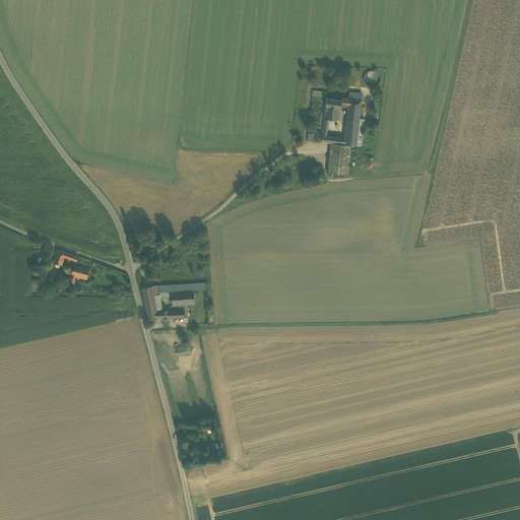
[(364,79),(364,83),(366,85),(369,87),(372,88),(376,87),(378,85),(380,82),(380,79),(380,76),(378,73),(375,71),(372,71),(369,71),(366,73),(364,76),(364,79)]
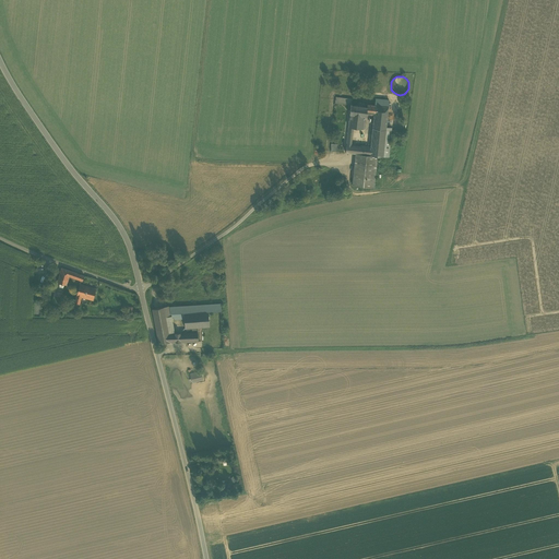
[(372,98),(372,105),(364,105),(364,106),(364,113),(371,114),(368,146),(353,145),(348,144),(347,152),(352,153),(353,153),(349,185),(371,187),(375,155),(385,156),(389,130),(383,129),(385,107),(387,100),(372,98)]
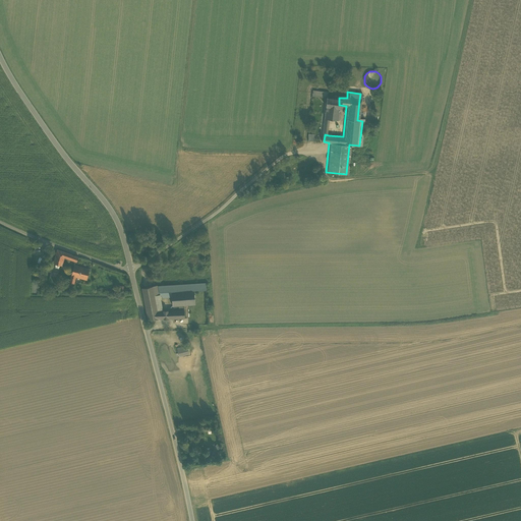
[(337,108),(338,108),(339,105),(339,99),(324,97),(323,107),(337,108)]
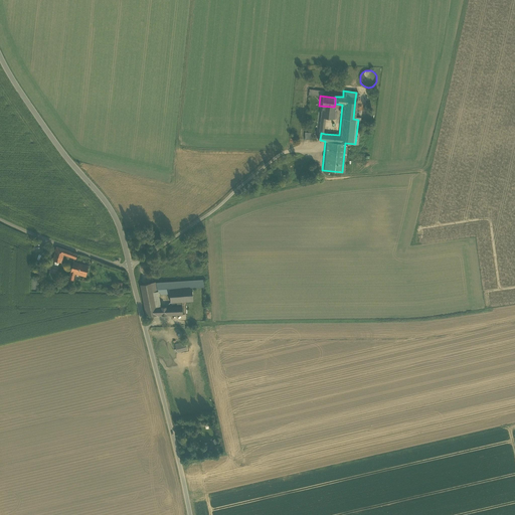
[(319,106),(318,117),(316,133),(321,133),(322,118),(333,119),(334,111),(332,111),(333,107),(319,106)]
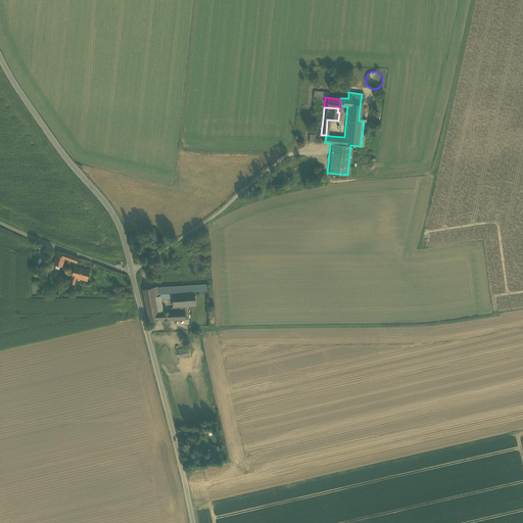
[(64,258),(69,260),(72,255),(57,250),(53,265),(62,267),(64,258)]
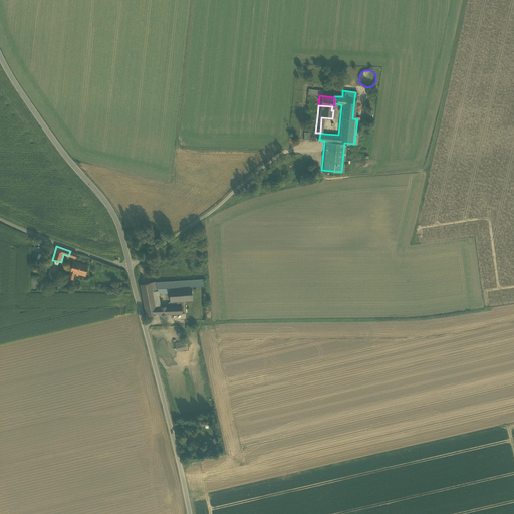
[(70,272),(68,279),(73,280),(74,273),(85,276),(88,265),(73,261),(70,272)]
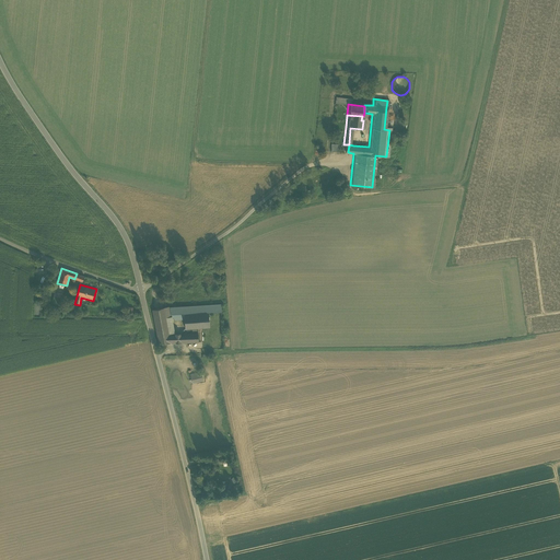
[(159,343),(176,343),(175,334),(170,334),(166,318),(172,317),(171,315),(184,314),(209,312),(209,313),(221,312),(221,304),(170,307),(170,306),(152,310),(159,343)]
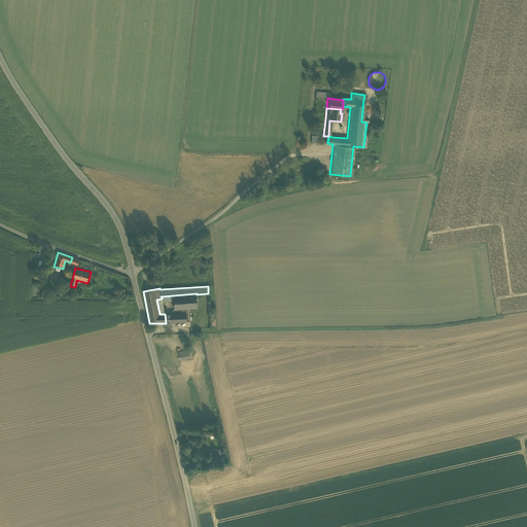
[(174,310),(198,308),(197,294),(197,293),(173,295),(174,301),(174,310)]
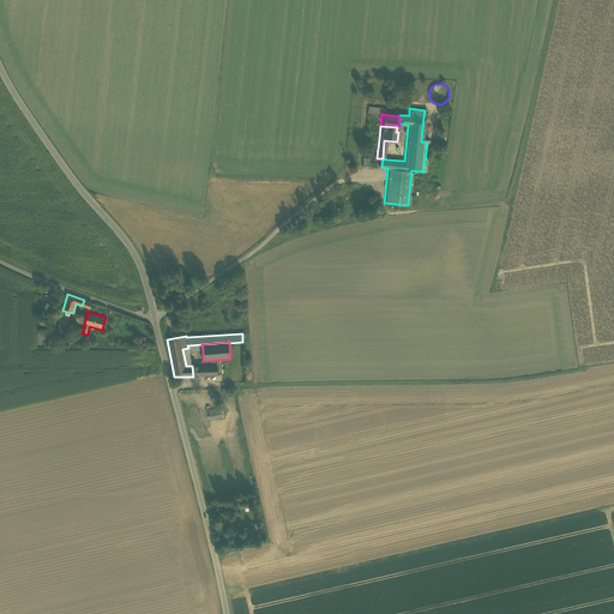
[(186,366),(192,366),(190,351),(203,350),(202,344),(187,345),(188,348),(182,349),(186,366)]
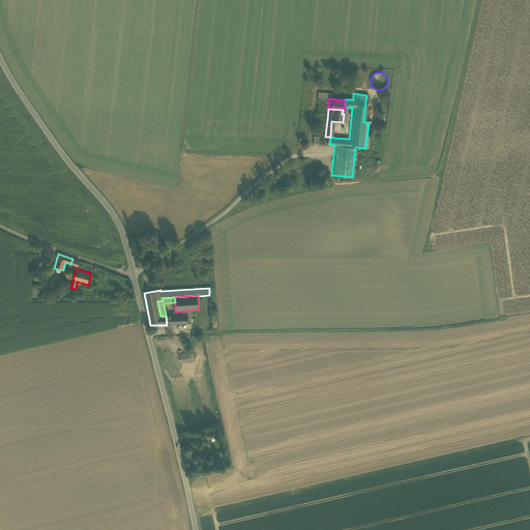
[(182,315),(171,316),(171,324),(187,324),(187,315),(182,315)]
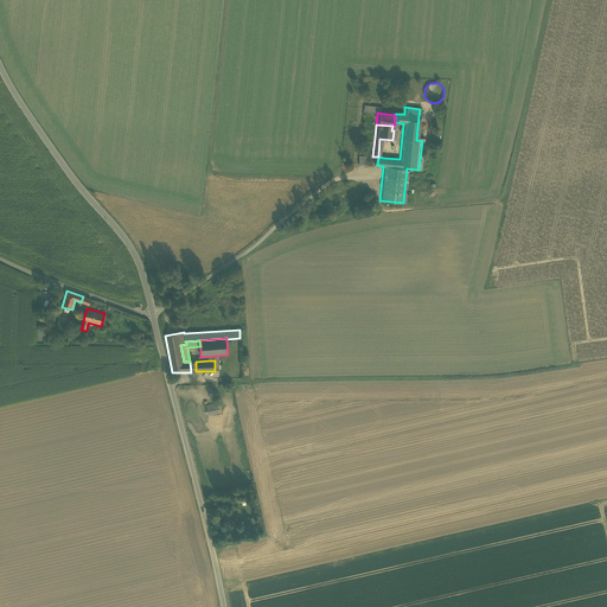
[(206,407),(208,415),(219,413),(217,404),(206,407)]
